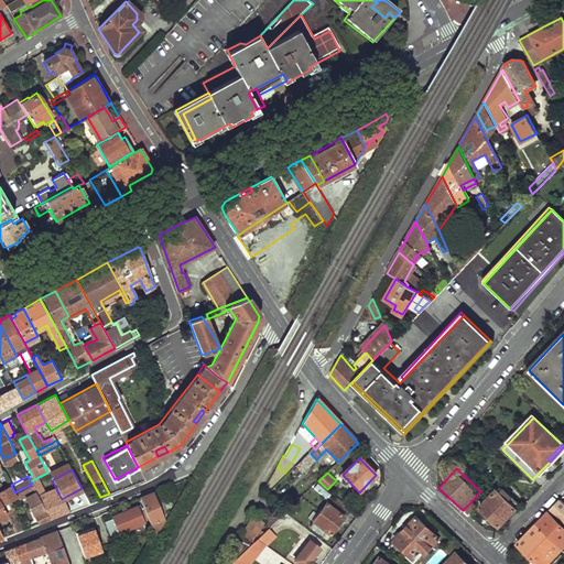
[(36,478),(30,481),(32,484),(49,518),(67,510),(62,499),(58,494),(55,486),(43,491),(36,478)]
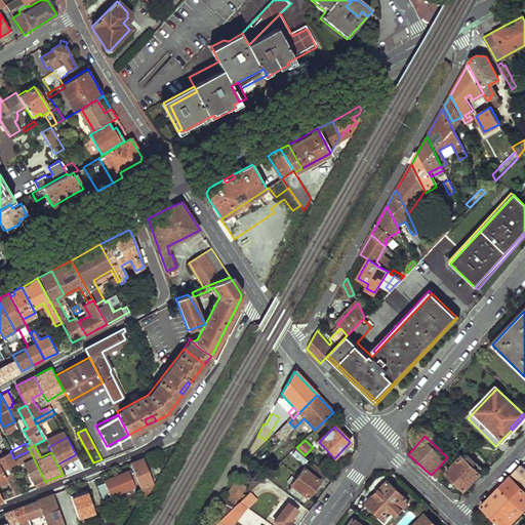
[(12,473),(8,465),(15,461),(13,458),(10,451),(9,450),(0,454),(0,467),(5,477),(14,494),(18,492),(10,475),(12,473)]
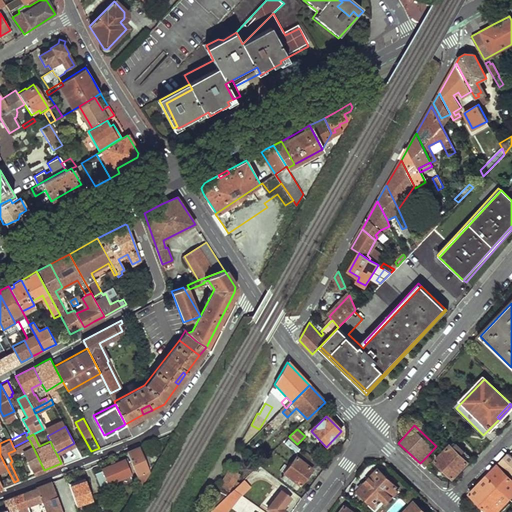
[(29,439),(13,447),(15,450),(16,452),(21,448),(34,474),(44,470),(29,439)]
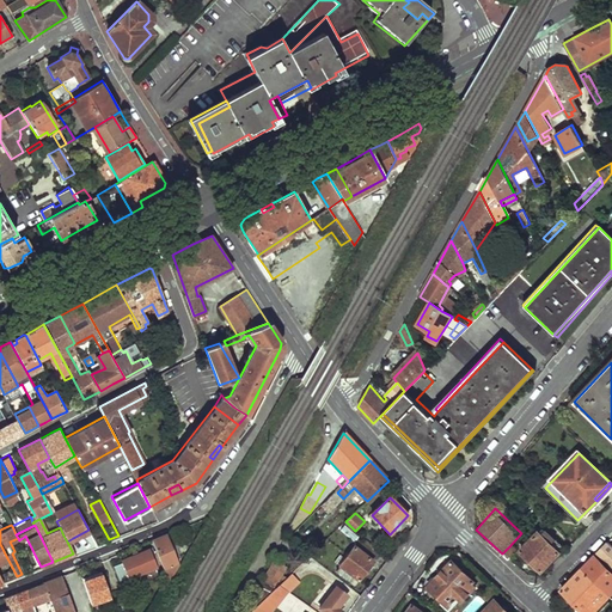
[(542,530),(537,525),(515,548),(540,571),(563,549),(561,546),(552,538),(556,534),(545,525),(542,530)]
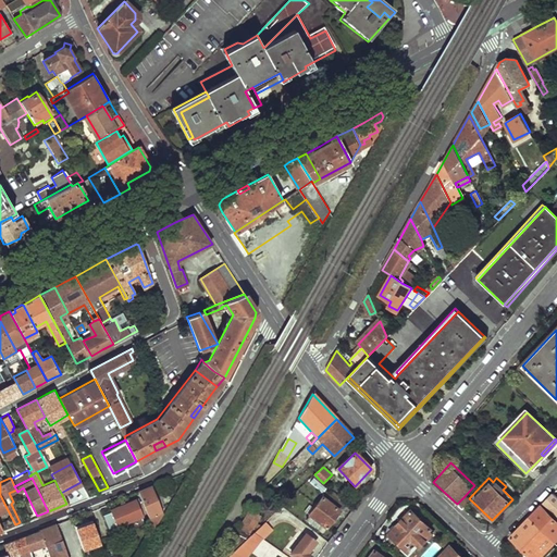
[(169,480),(161,483),(161,484),(158,485),(159,489),(162,487),(164,495),(174,493),(174,492),(169,480)]
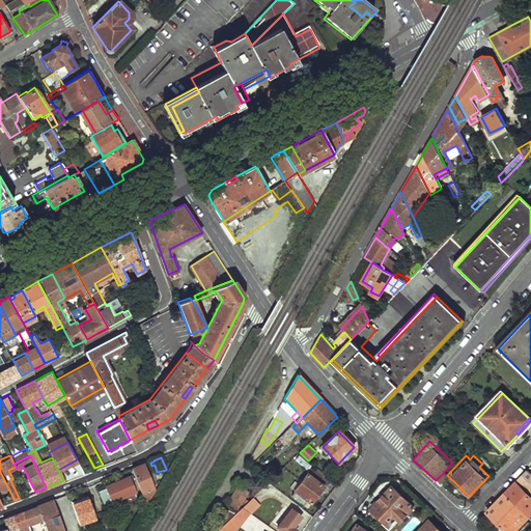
[(145,464),(132,469),(146,503),(155,487),(145,464)]
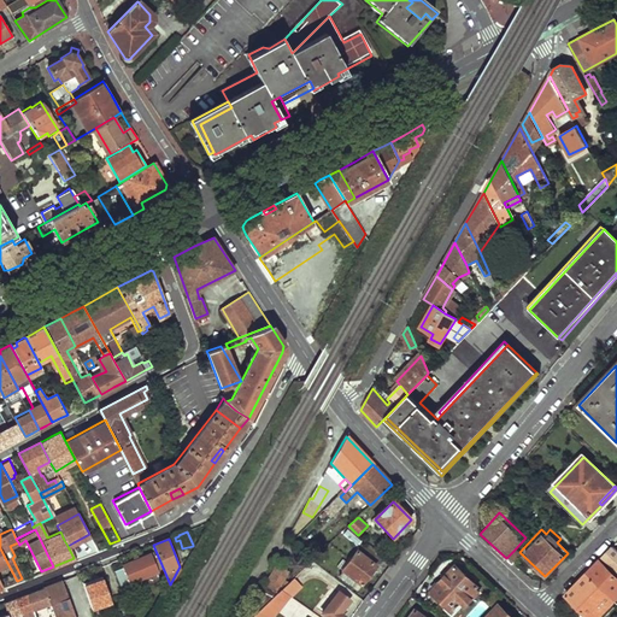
[(616,550),(613,546),(603,557),(616,570),(616,550)]
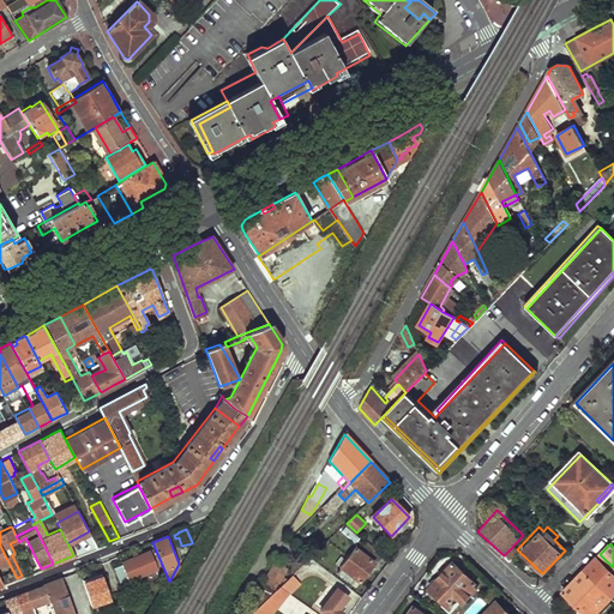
[(374,563),(355,548),(341,567),(342,567),(338,573),(355,587),(359,581),(360,582),(374,563)]
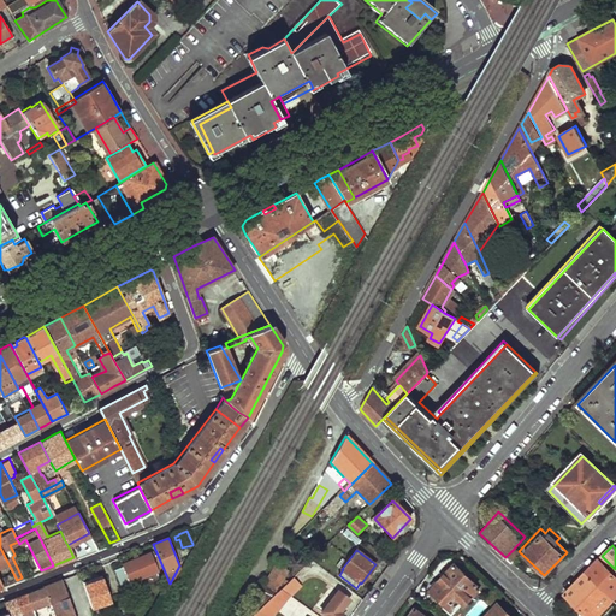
[(519,555),(513,550),(505,557),(511,563),(519,555)]
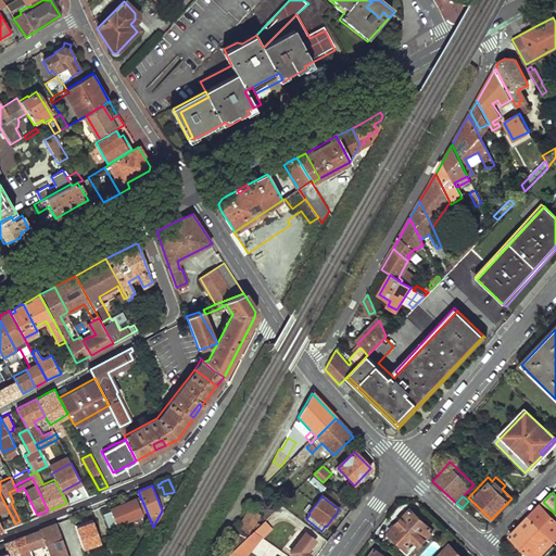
[(134,497),(110,507),(111,510),(116,526),(142,516),(138,506),(140,505),(139,503),(137,504),(134,497)]
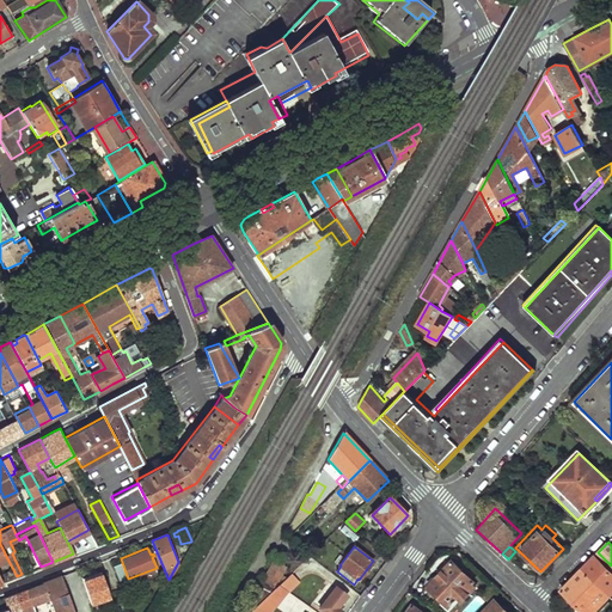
[(611,573),(594,556),(582,569),(607,593),(611,587),(611,573)]
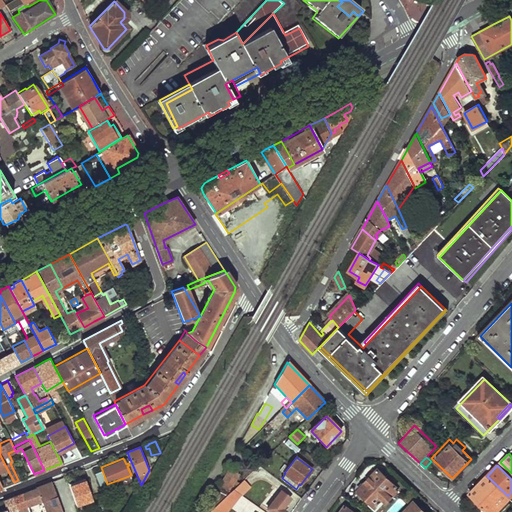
[(400,484),(378,467),(360,490),(379,505),(388,495),(393,499),(401,488),(399,486),(400,484)]
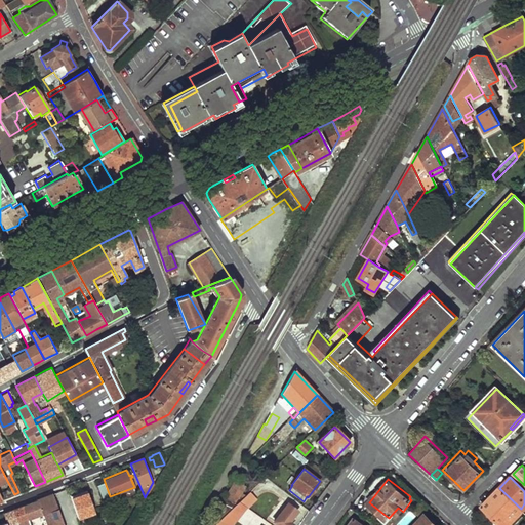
[(103,499),(110,496),(105,482),(97,484),(103,499)]
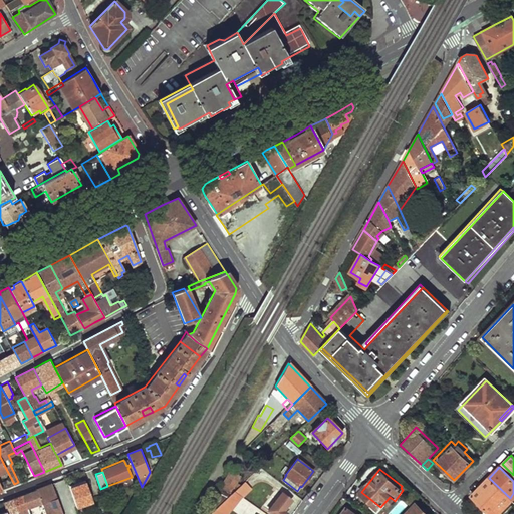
[(220,487),(218,486),(204,510),(204,513),(210,513),(223,502),(232,493),(230,491),(238,476),(229,472),(220,487)]
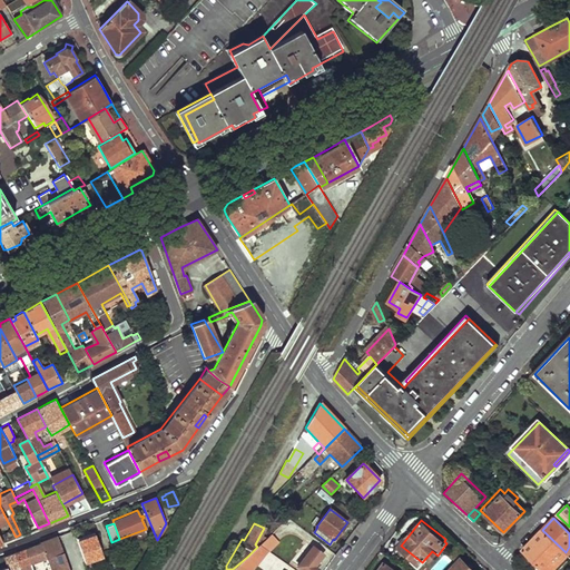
[(94,533),(92,528),(75,533),(77,540),(94,533)]
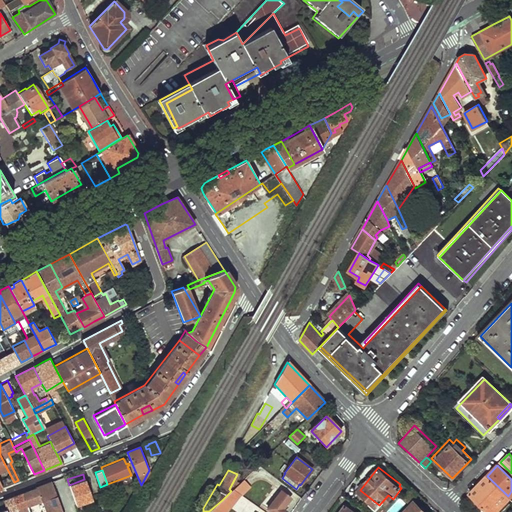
[(508,496),(487,476),(470,494),(489,511),(492,511),(506,498),(509,500),(511,499),(508,496)]
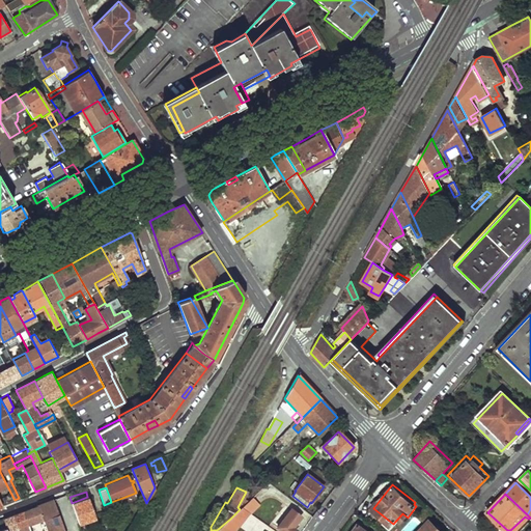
[(87,497),(72,503),(79,523),(94,516),(87,497)]
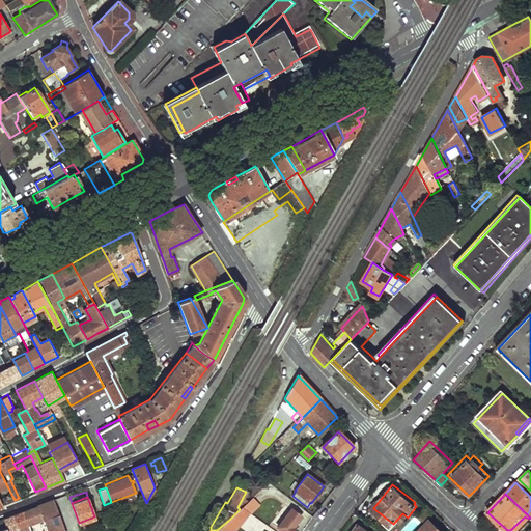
[(259,503),(253,497),(243,507),(250,512),(259,503)]
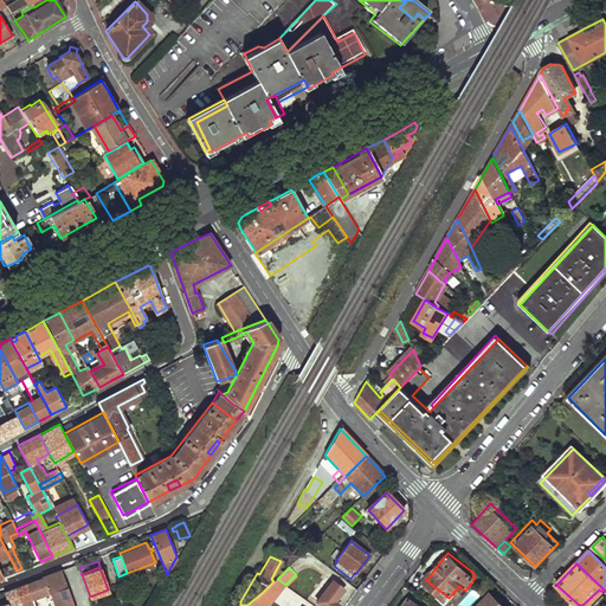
[(72,605),(63,574),(60,569),(26,584),(32,599),(50,592),(55,605),(72,605)]
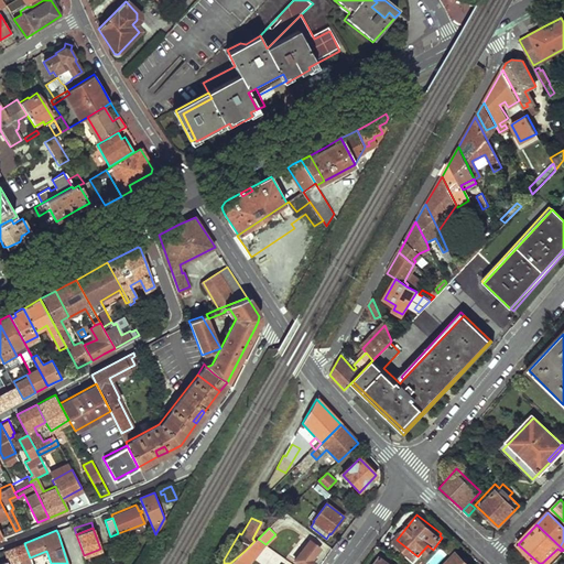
[(462,544),(455,537),(444,549),(452,555),(462,544)]
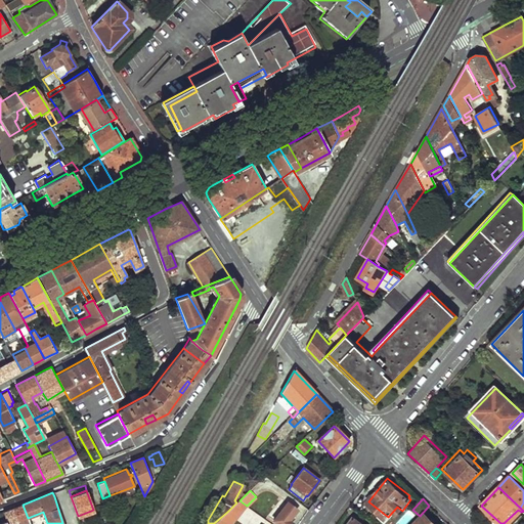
[(236,503),(227,512),(236,519),(247,506),(239,500),(236,503)]
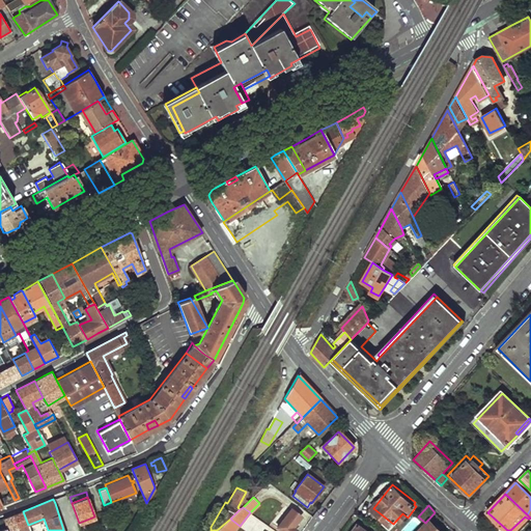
[(299,515),(291,510),(279,528),(282,530),(296,530),(298,529),(292,525),(299,515)]
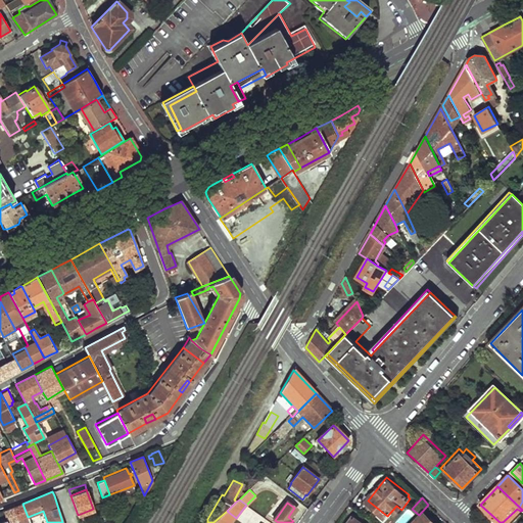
[(22,504),(12,507),(16,520),(19,519),(20,522),(29,522),(28,517),(22,504)]
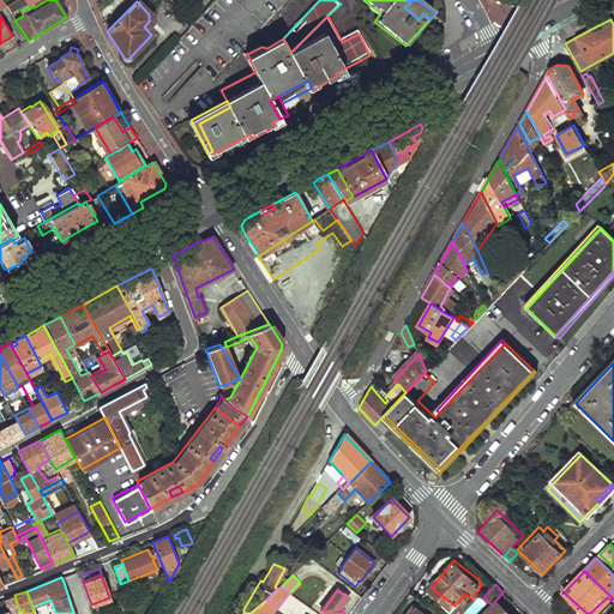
[(14,595),(4,600),(7,612),(8,613),(17,613),(17,612),(19,611),(14,595)]
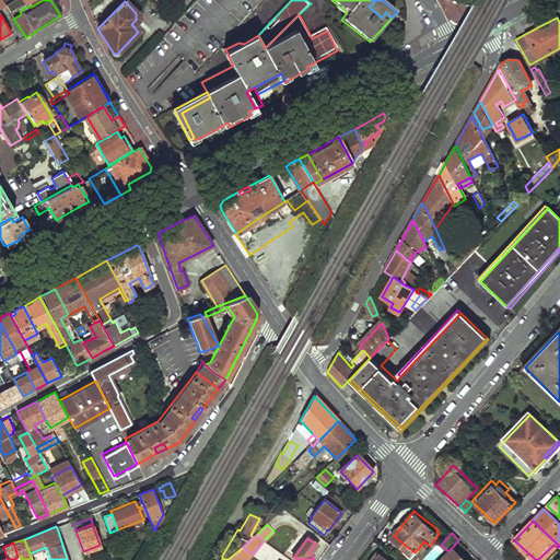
[(538,559),(545,559),(557,547),(553,545),(538,559)]
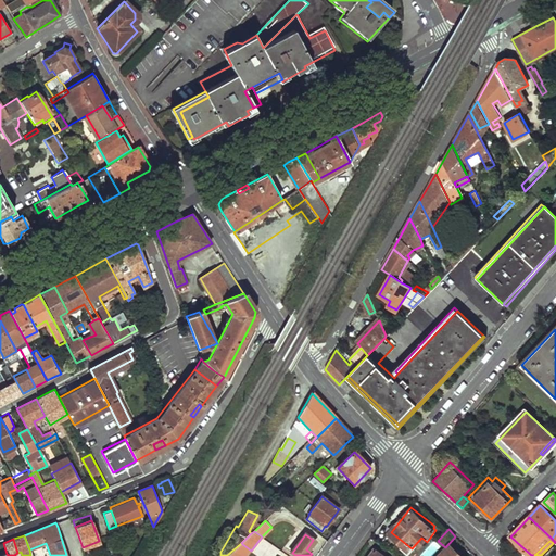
[(245,555),(251,551),(241,543),(227,555),(245,555)]
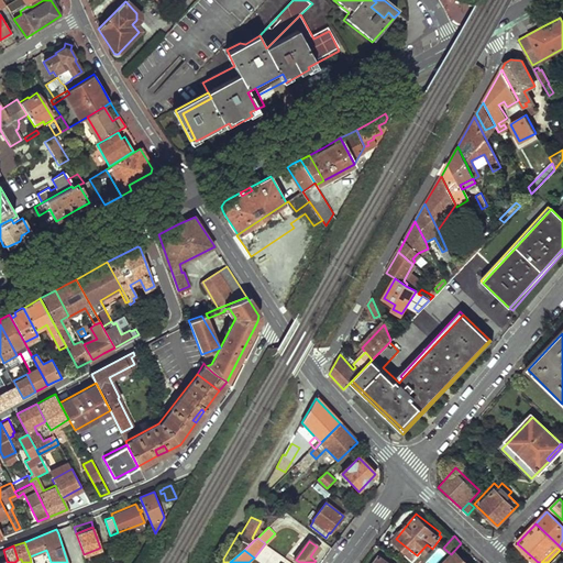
[(465,562),(455,553),(445,562),(465,562)]
